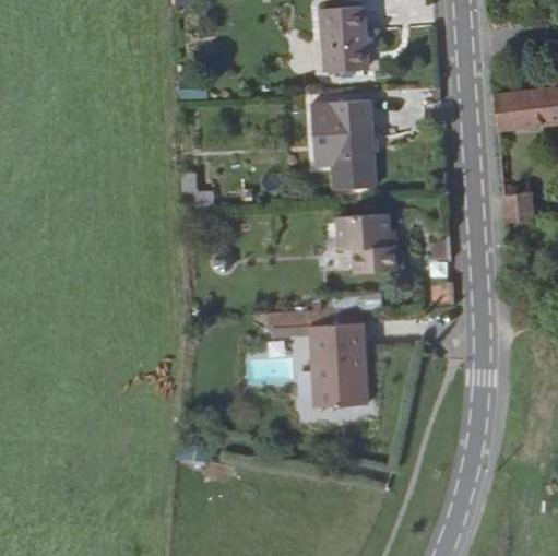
[(358,8),(318,8),(322,70),(361,68),(358,8)]
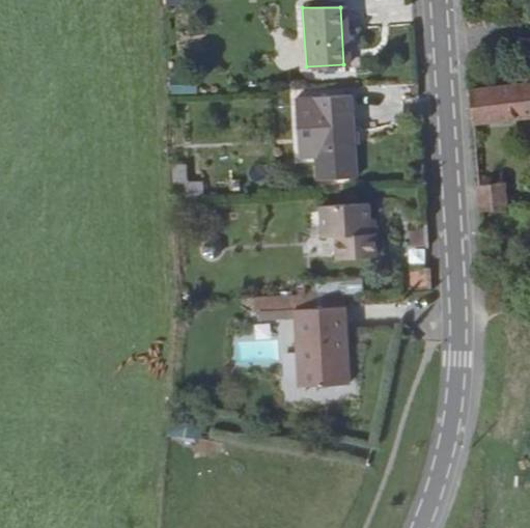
[(529,88),(473,94),(476,126),(529,119),(529,88)]
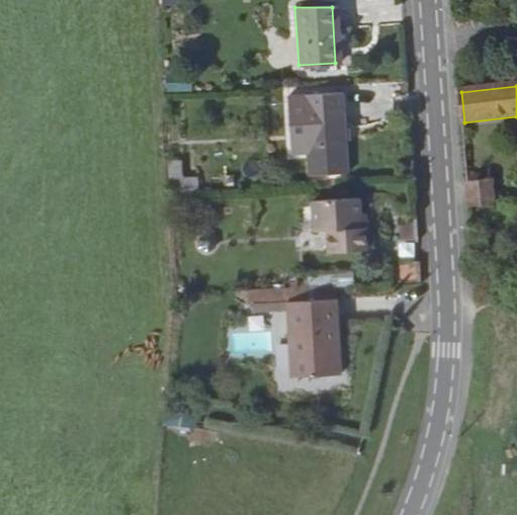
[(344,169),(339,92),(305,94),(310,172),(344,169)]
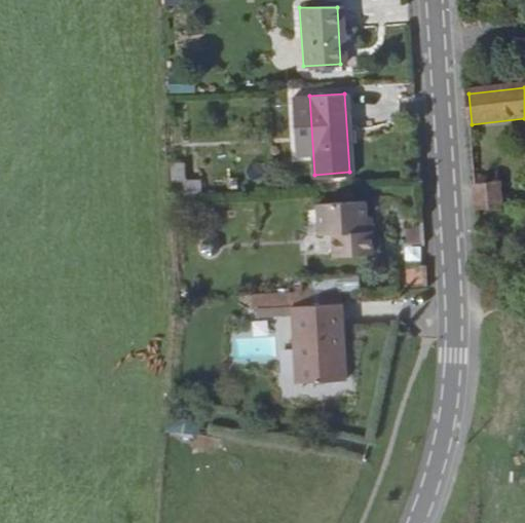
[(199,176),(188,178),(184,158),(171,160),(176,191),(201,187),(199,176)]
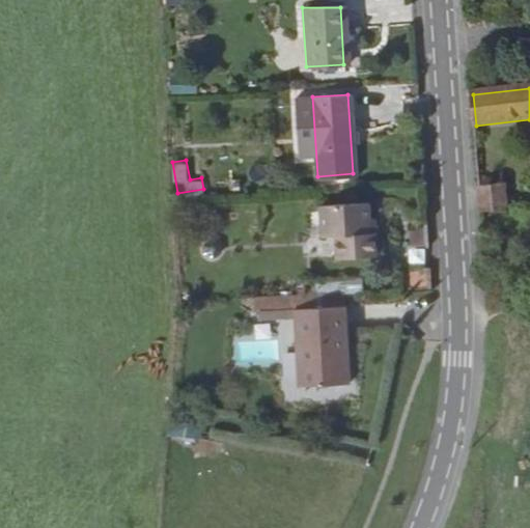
[(481,189),(484,214),(509,214),(506,188),(481,189)]
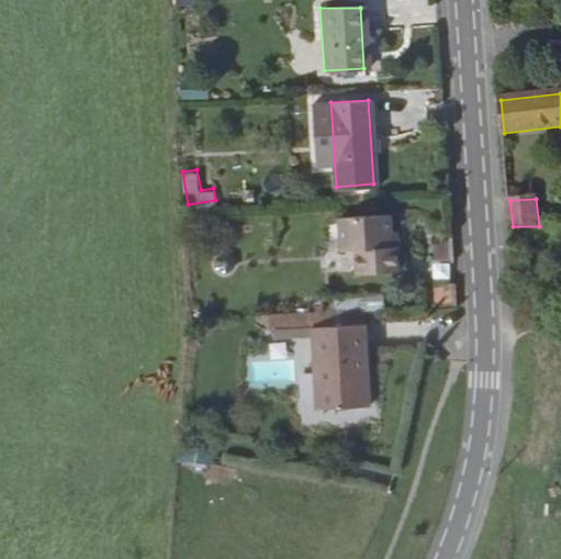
[(389,269),(388,244),(383,244),(383,233),(381,214),(332,216),(333,248),(346,247),(347,271),(389,269)]
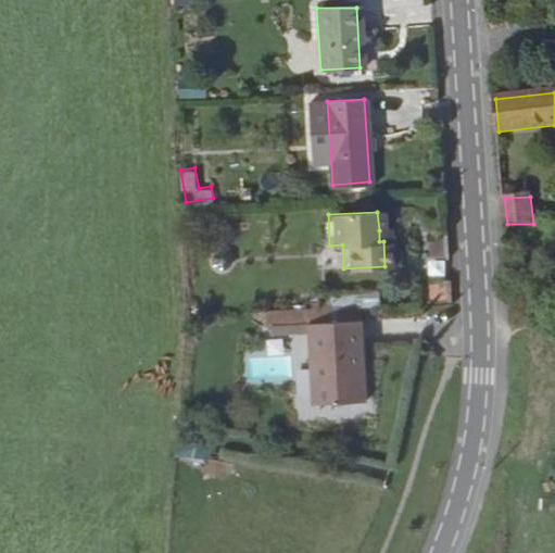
[(355,305),(380,304),(379,289),(354,291),(355,305)]
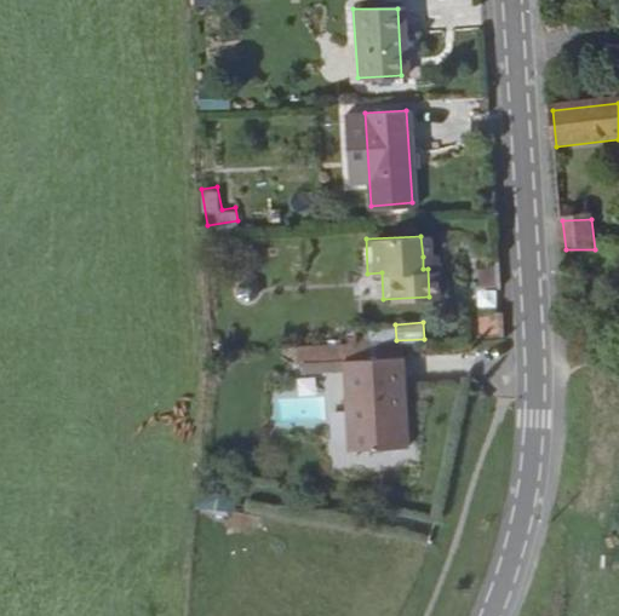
[(408,450),(405,353),(348,355),(353,453),(408,450)]
